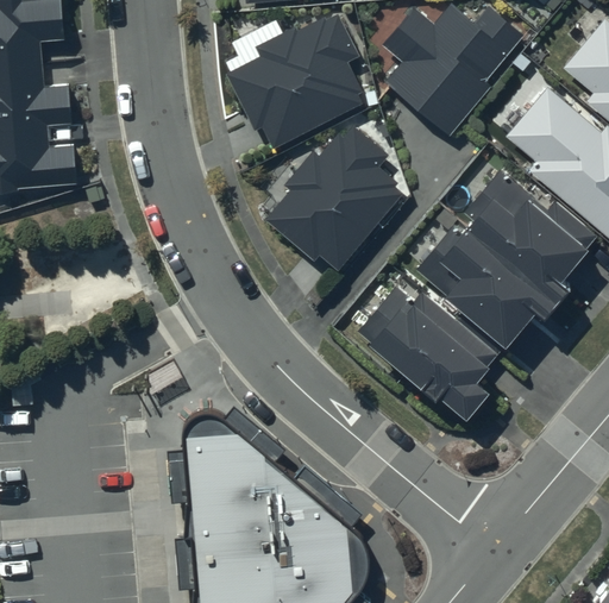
[(0,0),(0,190),(77,184),(74,146),(50,148),(48,125),(71,123),(69,85),(45,87),(42,42),(64,41),(60,0),(0,0)]
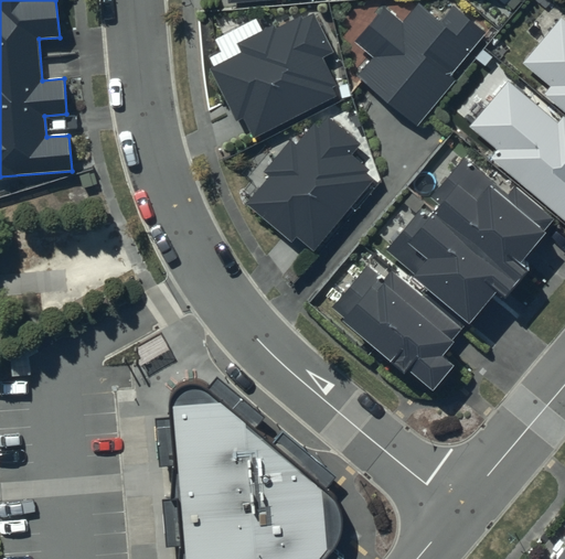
[(403,23),(384,7),(355,43),(374,57),(359,77),(418,125),(454,81),(449,77),(488,28),(457,2),(441,22),(418,3),(403,23)]
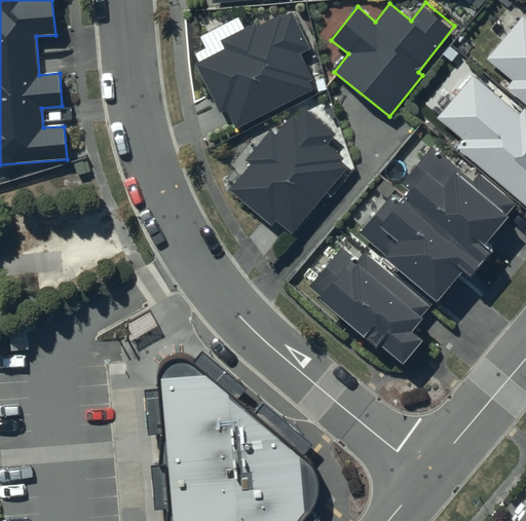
[(226,48),(196,64),(221,112),(226,109),(236,129),(312,90),(308,82),(312,80),(299,53),(310,48),(293,14),(283,20),(280,16),(259,28),(257,24),(222,41),(226,48)]
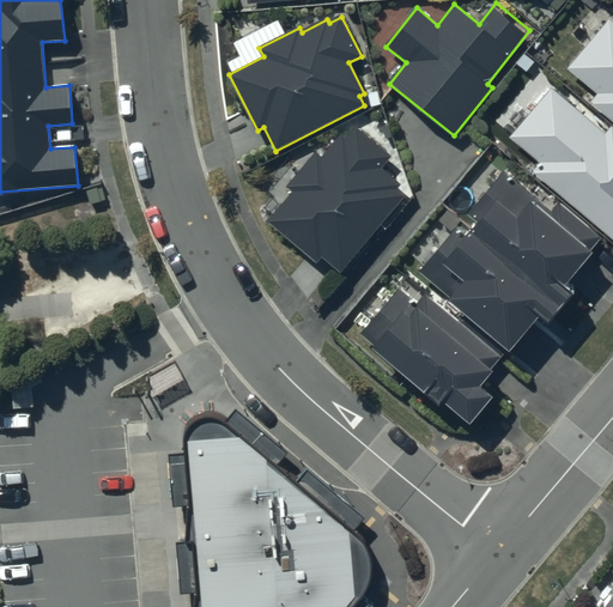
[(612,23),(610,20),(569,70),(596,93),(589,102),(612,122),(612,23)]
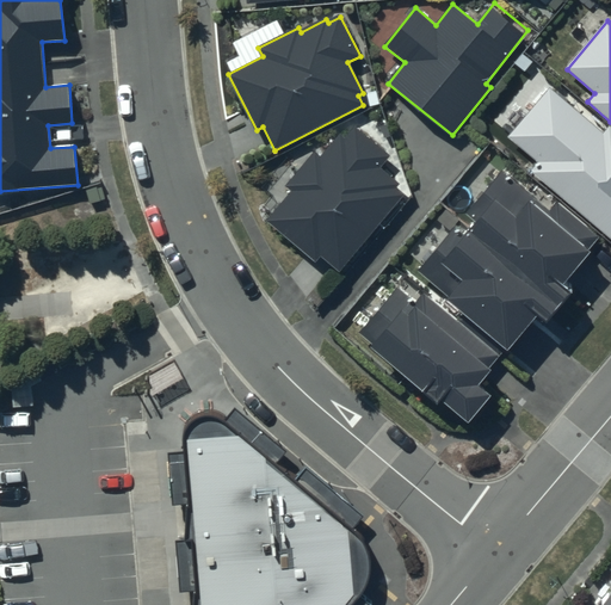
[(603,134),(550,88),(508,137),(538,162),(531,171),(610,238),(610,130),(608,128),(603,134)]
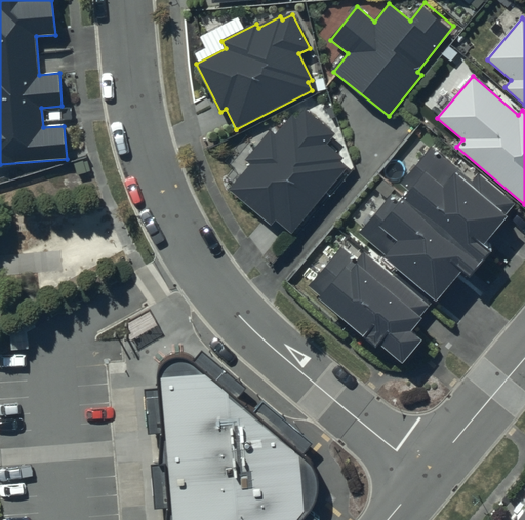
[(251,164),(230,190),(271,226),(276,220),(292,234),(348,168),(340,162),(344,159),(327,145),(334,135),(305,110),(297,119),(292,115),(275,135),(271,132),(246,160),(251,164)]
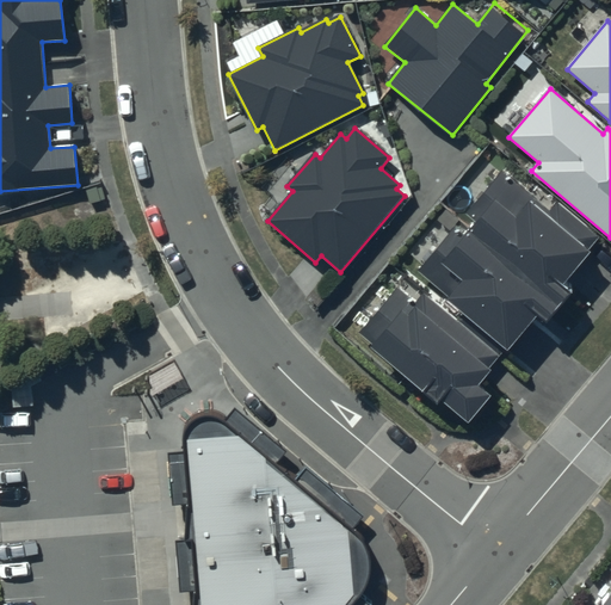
[(547,210),(500,172),(466,214),(470,218),(458,233),(454,228),(419,270),(466,308),(456,319),(500,355),(535,312),(543,319),(572,284),(565,278),(600,236),(555,199),(547,210)]
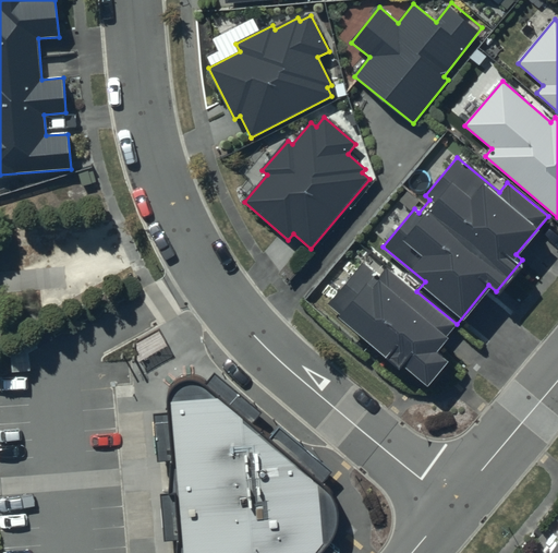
[(379,278),(364,263),(328,304),(399,364),(402,361),(426,381),(448,356),(439,348),(457,324),(416,291),(388,268),(379,278)]
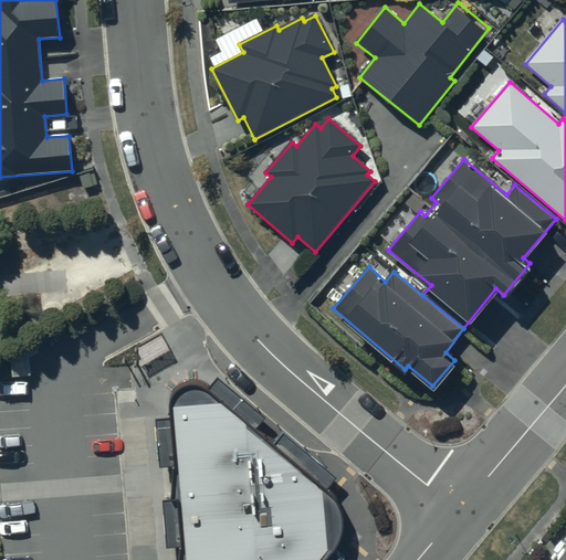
[(174,389),(171,402),(186,559),(325,559),(337,546),(341,529),(341,510),(334,498),(325,489),(207,387),(196,382),(184,382),(174,389)]
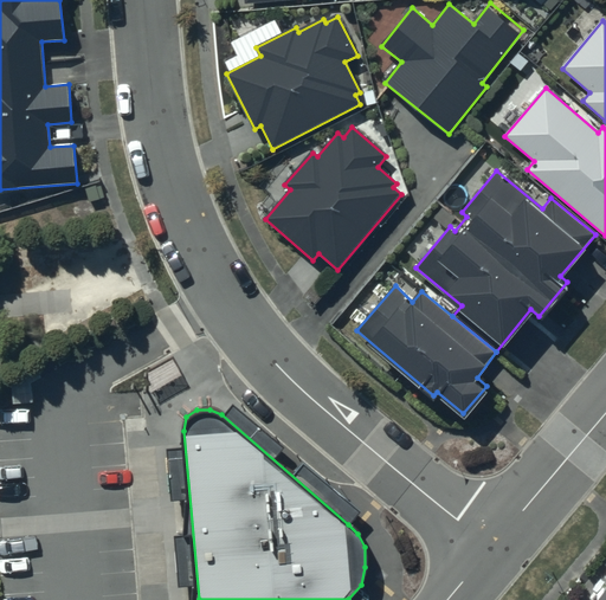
[(605,599),(605,581),(590,599),(605,599)]
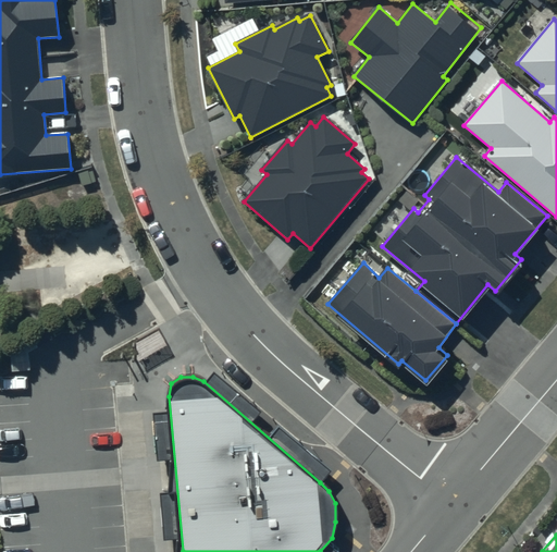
All buildings are outlined.
